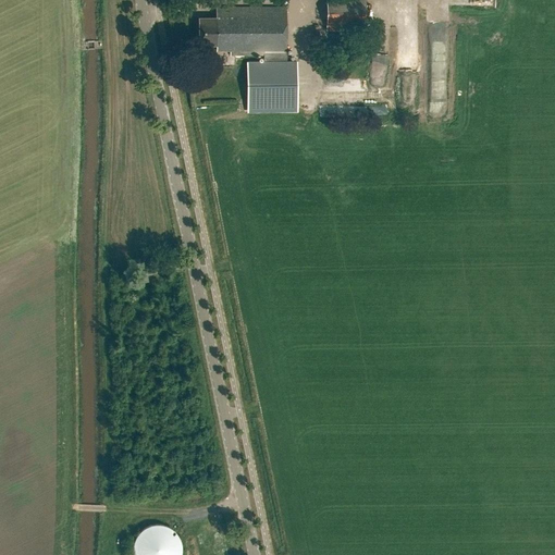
[(324,0),(324,31),(364,31),(364,0),(324,0)]
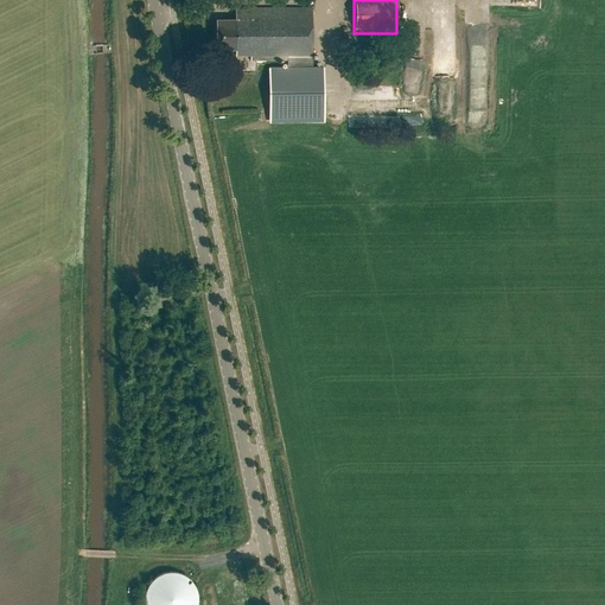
[(285,58),(310,58),(310,7),(233,6),(233,17),(216,17),(216,46),(233,46),(233,55),(249,55),(248,58),(285,58)]
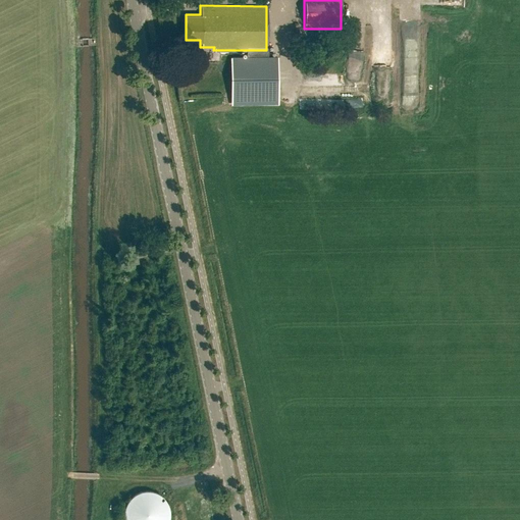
[(278,100),(277,57),(266,57),(266,50),(245,50),(245,57),(230,58),(231,101),(278,100)]
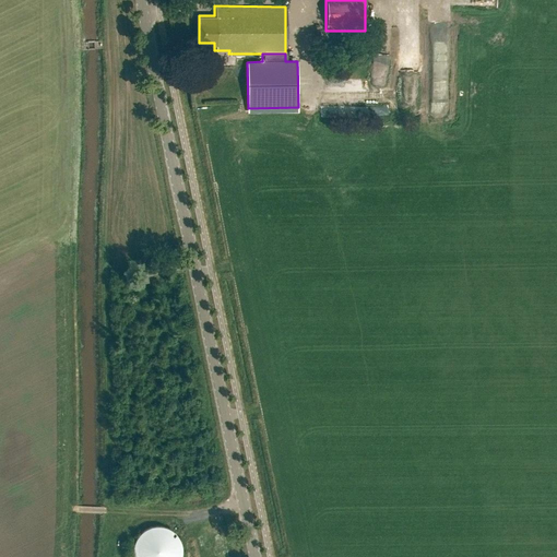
[(443,92),(443,80),(426,81),(427,93),(443,92)]
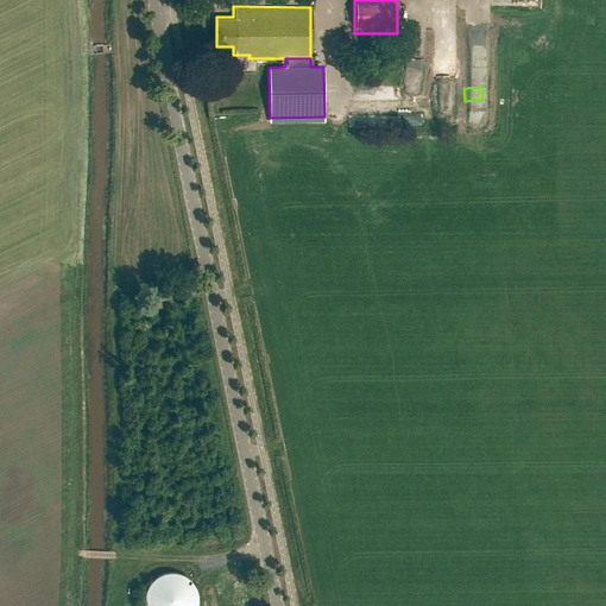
[(158,576),(156,578),(152,580),(150,582),(149,586),(147,589),(146,592),(145,595),(146,599),(146,603),(147,605),(188,605),(190,604),(190,600),(191,597),(191,593),(190,591),(189,587),(187,584),(185,581),(182,579),(180,576),(176,575),(172,574),(169,574),(165,574),(162,575),(158,576)]
